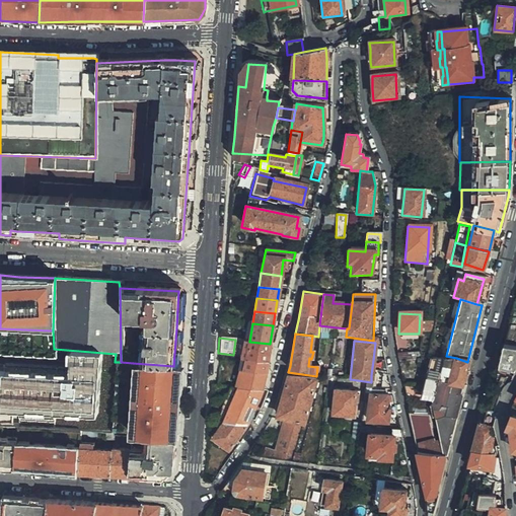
[(246,360),(267,362),(267,358),(269,349),(270,344),(249,342),(246,360)]
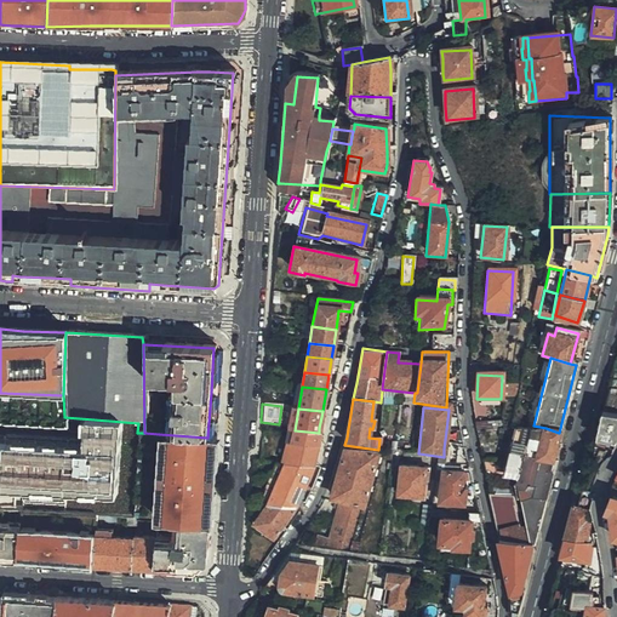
[(616,435),(616,416),(601,415),(595,440),(613,445),(616,435)]
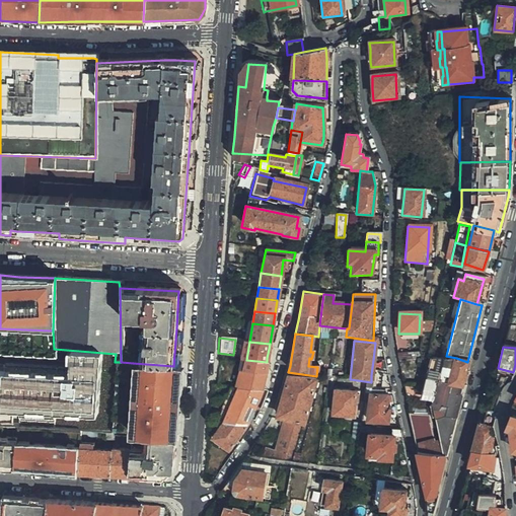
[(0,428),(15,429),(18,429),(40,430),(46,430),(79,432),(111,435),(111,420),(115,362),(116,354),(54,349),(54,358),(0,355),(0,428)]
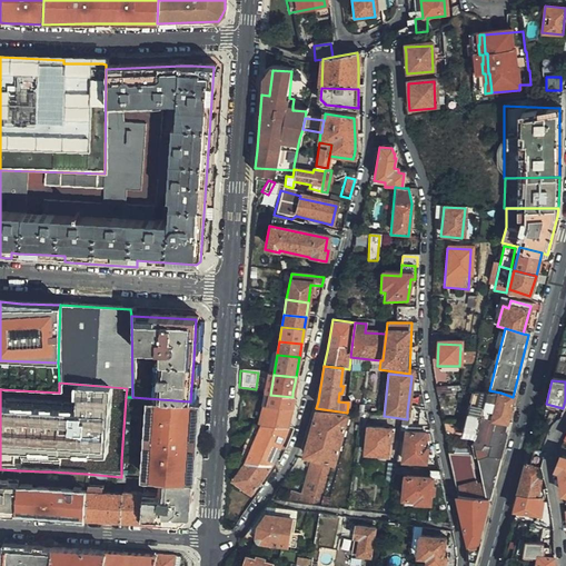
[(469,456),(447,454),(449,462),(450,469),(453,478),(455,487),(456,496),(487,500),(489,502),(505,435),(503,434),(505,426),(506,426),(515,397),(513,397),(500,393),(472,394),(462,435),(476,438),(474,443),(482,484),(474,486),(469,466),(472,465),(469,456)]
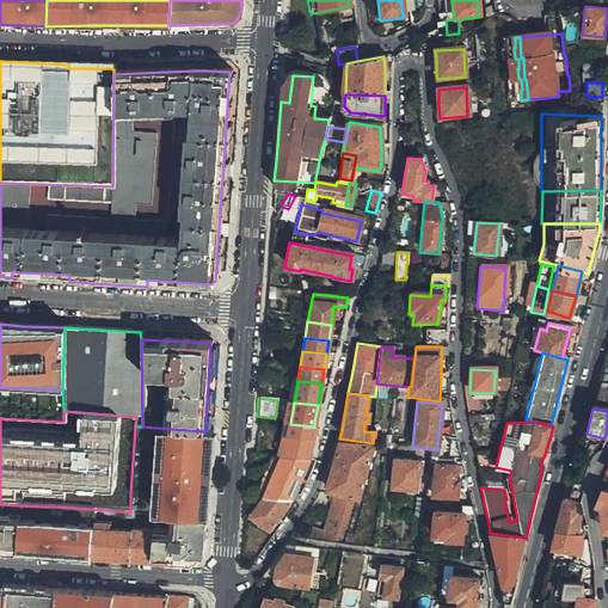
[(286,437),(312,440),(314,427),(290,424),(282,423),(280,437),(286,437)]
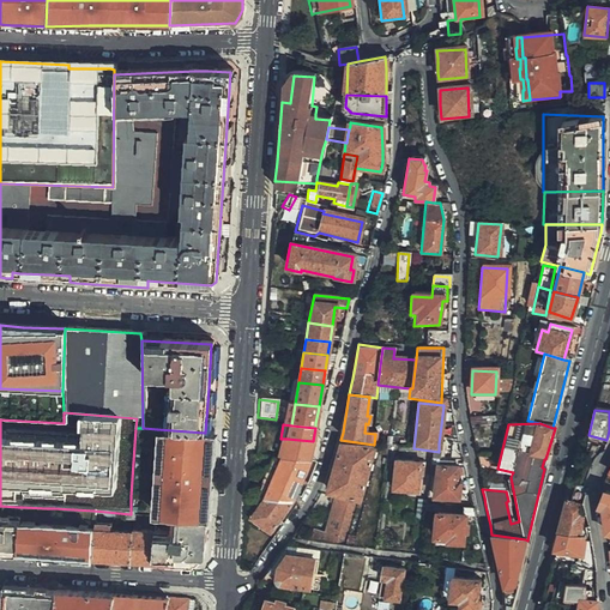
[(157,429),(151,517),(206,520),(206,505),(207,489),(211,433),(157,429)]
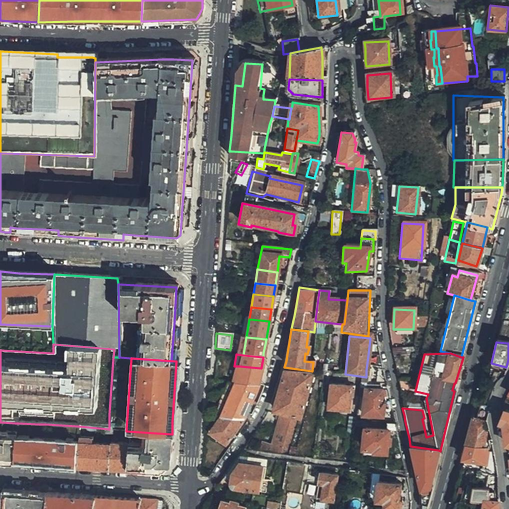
[(256,385),(261,368),(239,366),(238,372),(236,377),(235,381),(234,383),(256,385)]
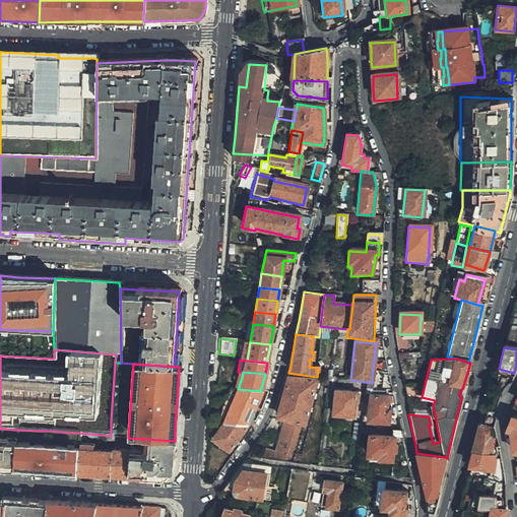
[(303,425),(317,377),(288,373),(287,379),(285,385),(283,394),(276,417),(303,425)]
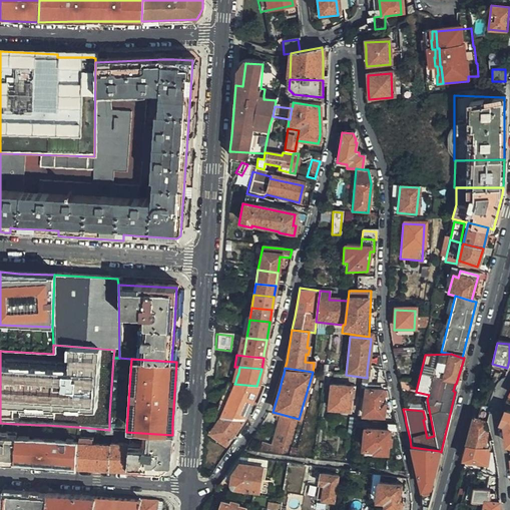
[(248,406),(257,386),(234,384),(228,398),(222,412),(218,420),(241,421),(242,420),(243,418),(248,406)]
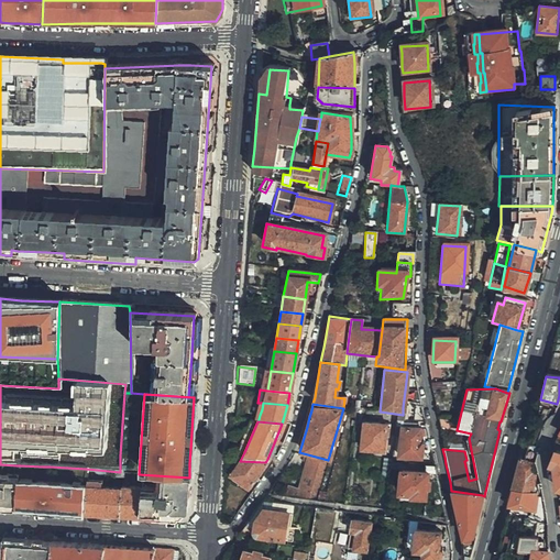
[(387,438),(387,432),(387,430),(384,429),(384,426),(362,425),(360,449),(382,452),(383,439),(387,438)]
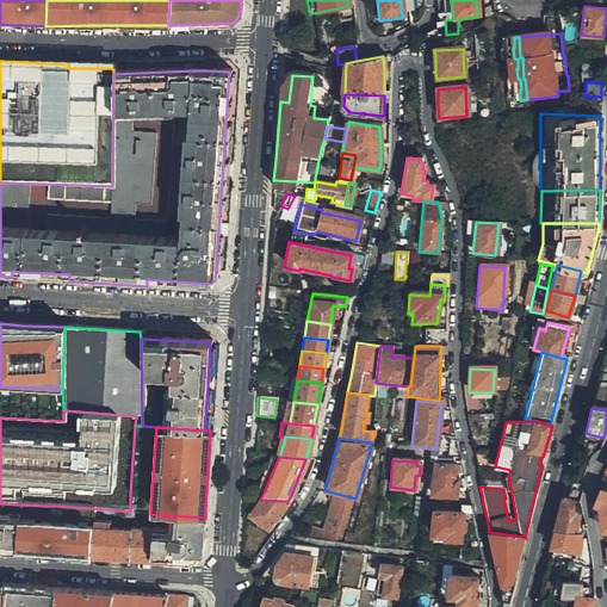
[(457,478),(453,466),(434,464),(431,495),(456,499),(457,482),(457,478)]
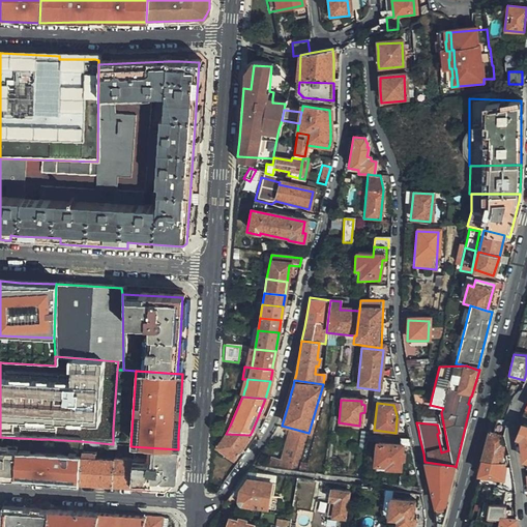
[(522,461),(526,461),(526,427),(523,425),(517,438),(520,439),(522,461)]
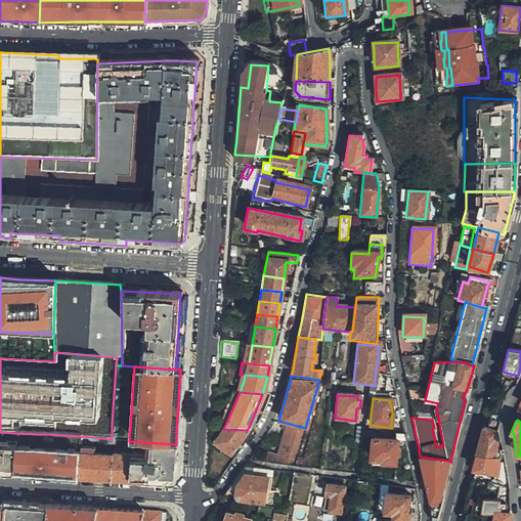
[(264,465),(292,468),(301,432),(280,427),(279,432),(284,433),(276,457),(267,454),(264,465)]
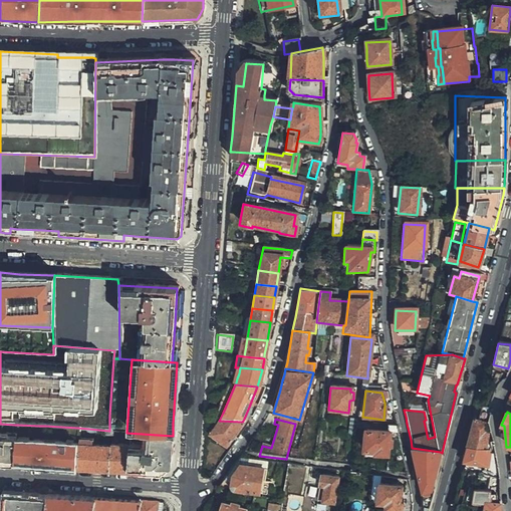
[(219,421),(211,432),(208,436),(211,438),(224,448),(233,435),(242,422),(219,421)]
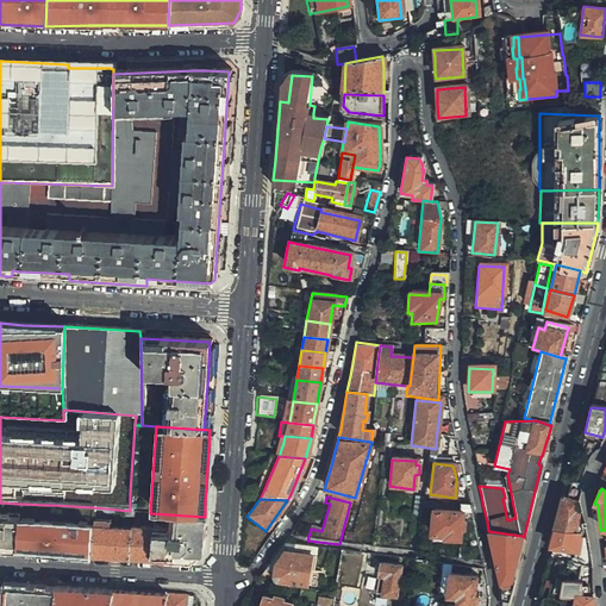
[(578,503),(563,499),(558,518),(554,536),(551,544),(550,548),(573,555),(578,541),(573,539),(578,513),(574,513),(578,503)]
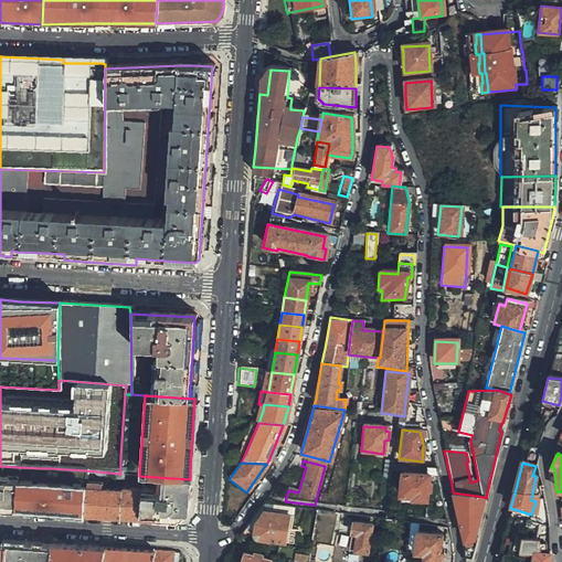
[(0,509),(12,510),(17,475),(17,467),(0,466),(0,509)]
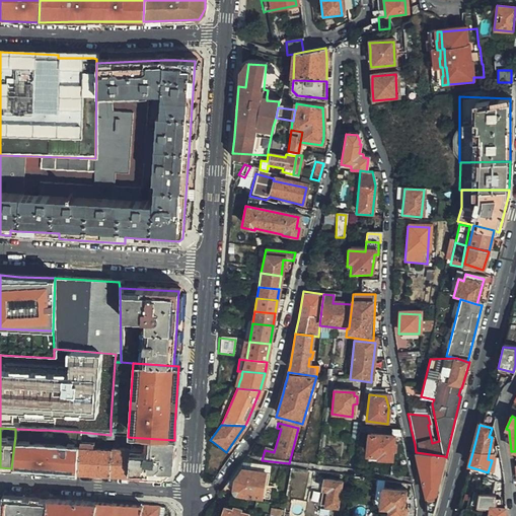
[(394,448),(394,445),(392,445),(393,437),(369,435),(366,454),(367,455),(367,459),(379,461),(379,459),(390,460),(391,450),(394,451),(394,448)]
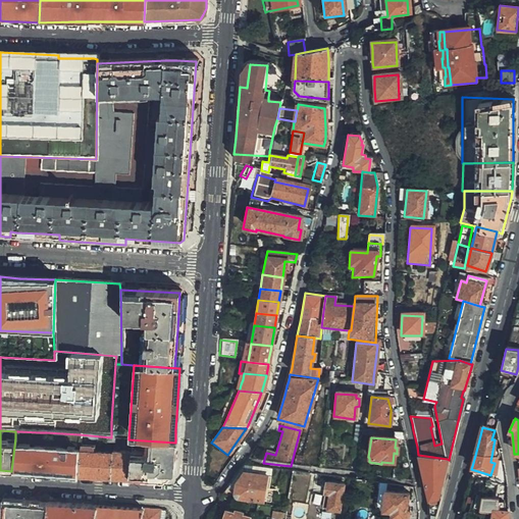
[(15,438),(11,471),(44,473),(75,475),(78,452),(78,443),(15,438)]
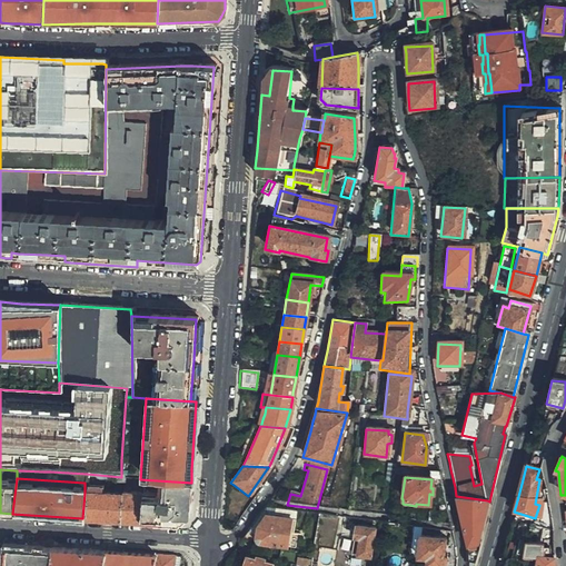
[(141,495),(140,524),(150,525),(165,525),(178,526),(180,525),(189,518),(190,503),(191,483),(178,483),(140,479),(141,495)]
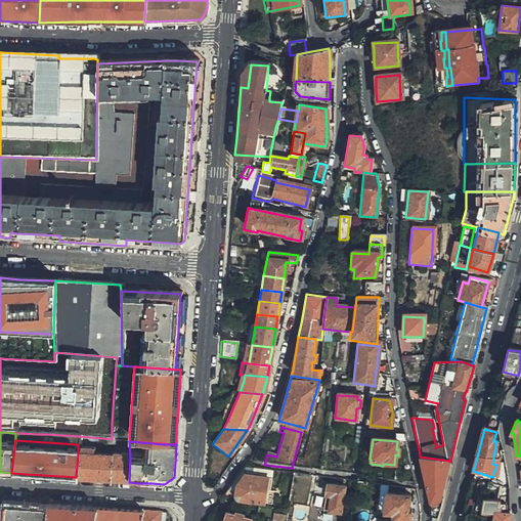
[(78,456),(76,477),(92,479),(110,480),(111,457),(78,453),(78,456)]
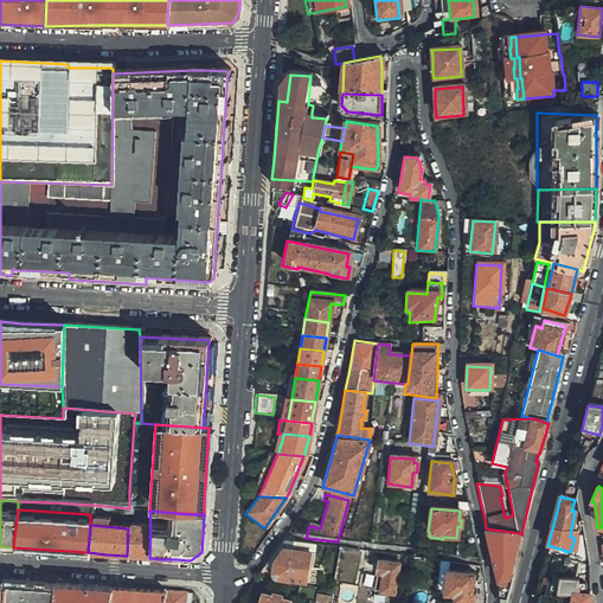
[(128,528),(127,556),(138,557),(149,558),(151,527),(128,526),(128,528)]
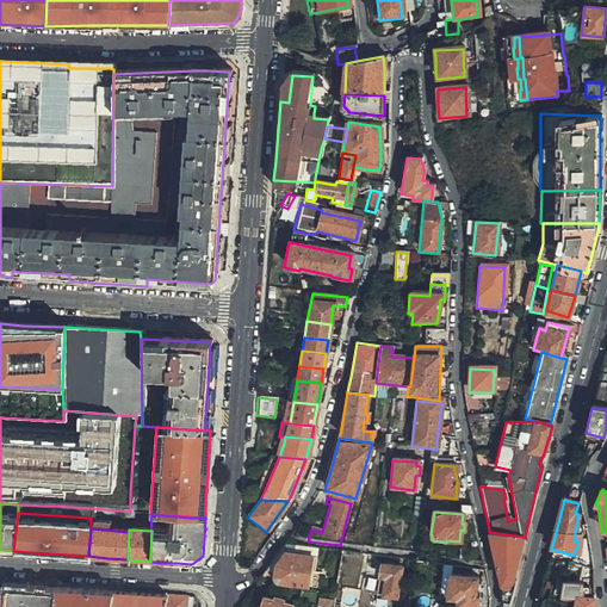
[(522,537),(489,532),(491,542),(495,559),(499,574),(501,586),(502,590),(502,596),(502,606),(508,606),(514,583),(512,583),(515,565),(518,557),(522,537)]
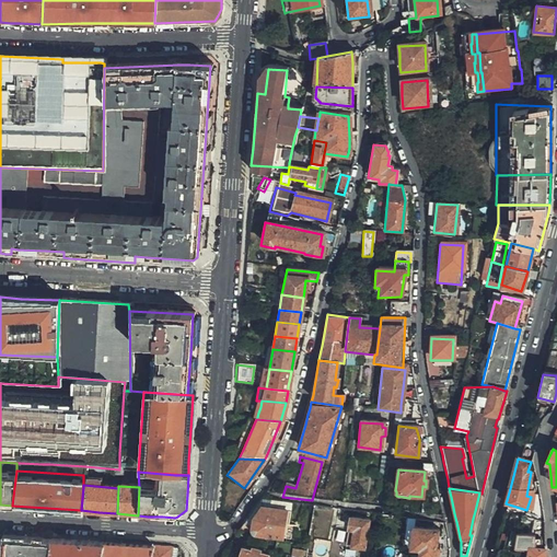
[(253,518),(250,526),(251,533),(256,537),(281,540),(288,511),(262,507),(253,518)]
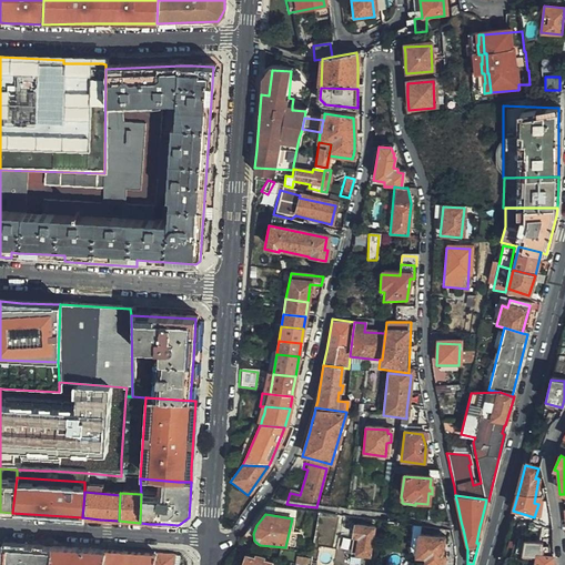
[(369,557),(372,530),(354,526),(350,554),(369,557)]
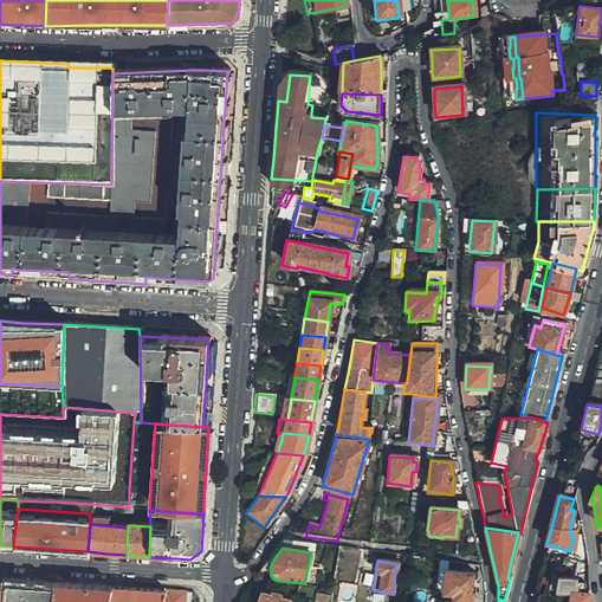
[(468,599),(472,575),(446,571),(442,593),(454,595),(453,600),(461,601),(468,601),(468,599)]
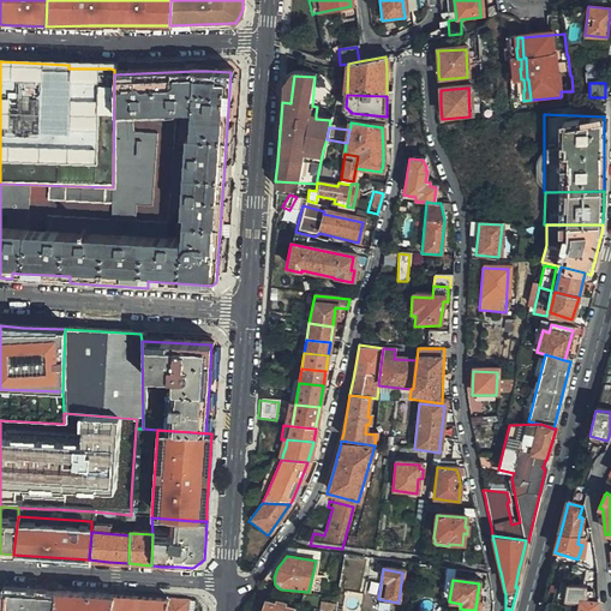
[(595,610),(597,605),(593,605),(593,595),(583,593),(583,591),(567,586),(564,600),(580,603),(577,610),(595,610)]
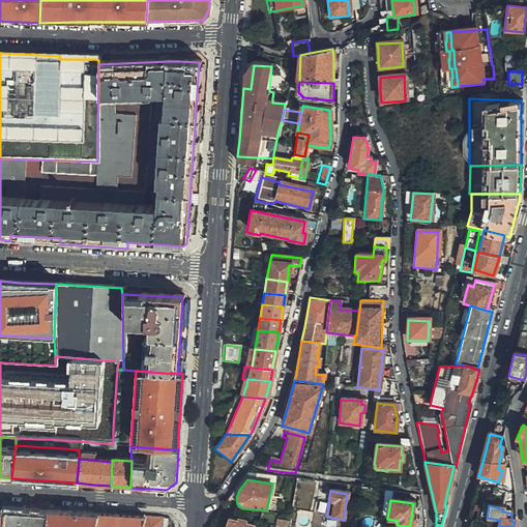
[(2,515),(1,526),(45,526),(47,511),(25,510),(5,508),(2,515)]
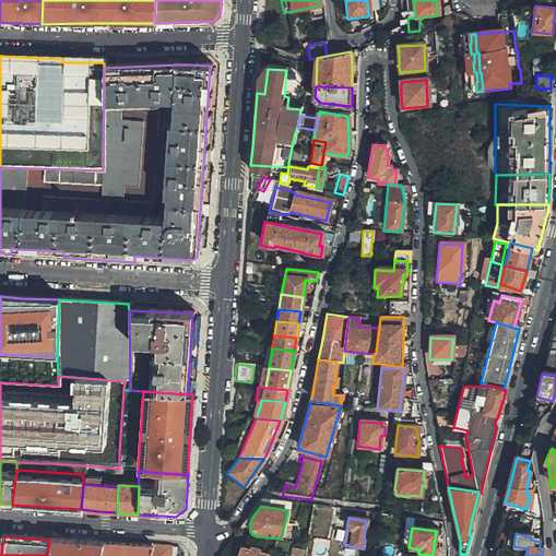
[(99,555),(103,544),(49,540),(47,555),(99,555)]
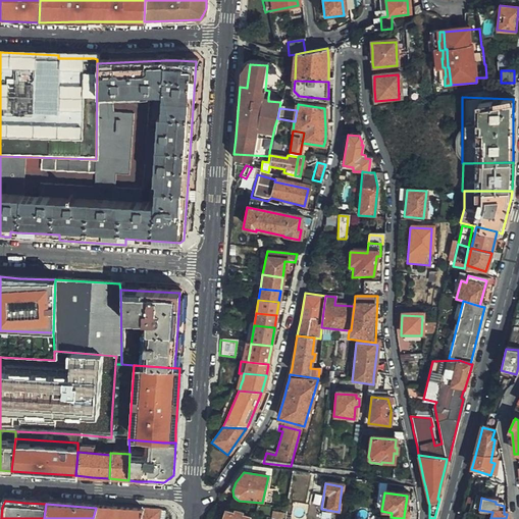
[(140,518),(142,511),(130,510),(114,509),(105,509),(96,508),(93,518),(140,518)]
